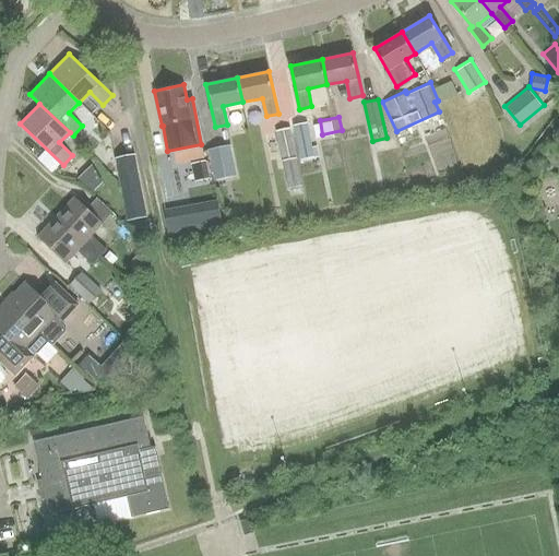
[(307,120),(293,123),(300,158),(319,154),(317,144),(311,145),(307,120)]
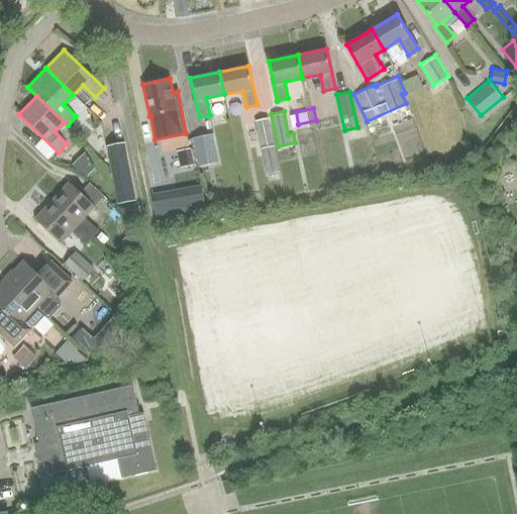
[(279,170),(269,116),(255,119),(266,172),(279,170)]
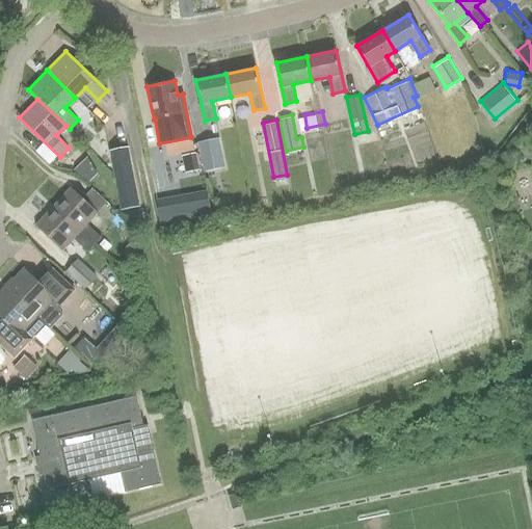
[(197,140),(203,170),(220,167),(215,137),(197,140)]
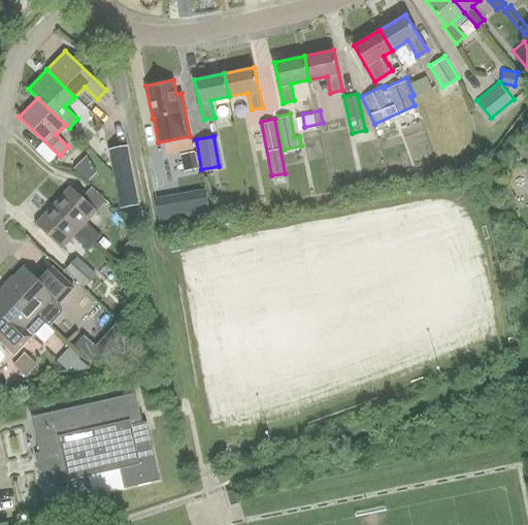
[(128,145),(108,150),(120,207),(139,203),(128,145)]
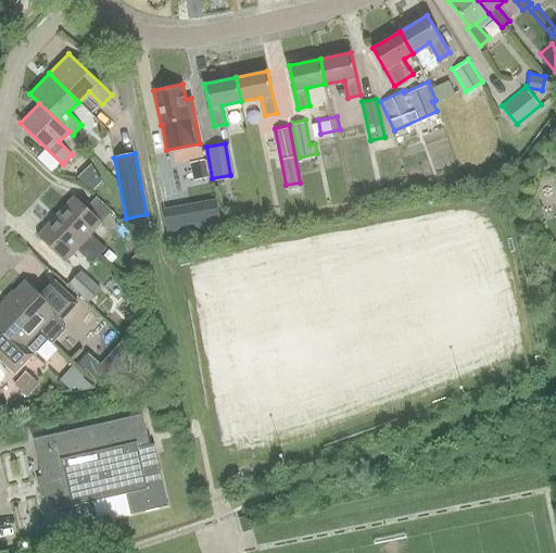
[(189,161),(193,178),(207,176),(204,158),(189,161)]
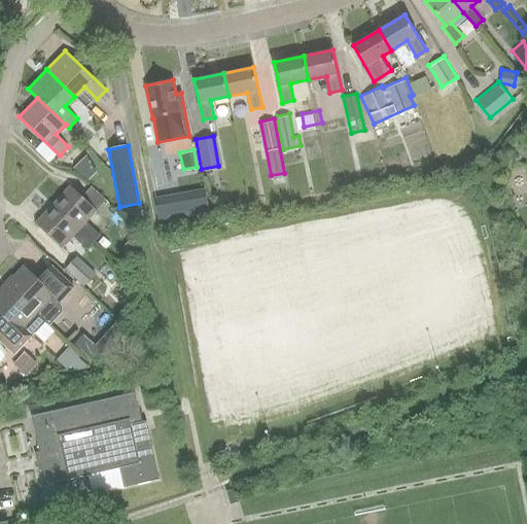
[(93,152),(81,165),(95,176),(106,164),(93,152)]
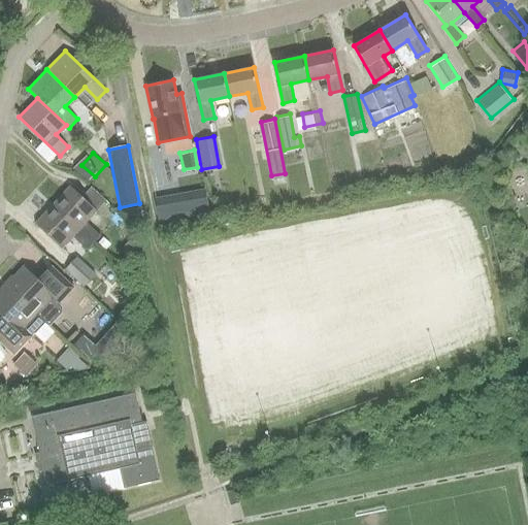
[(153,159),(160,194),(175,191),(168,156),(153,159)]
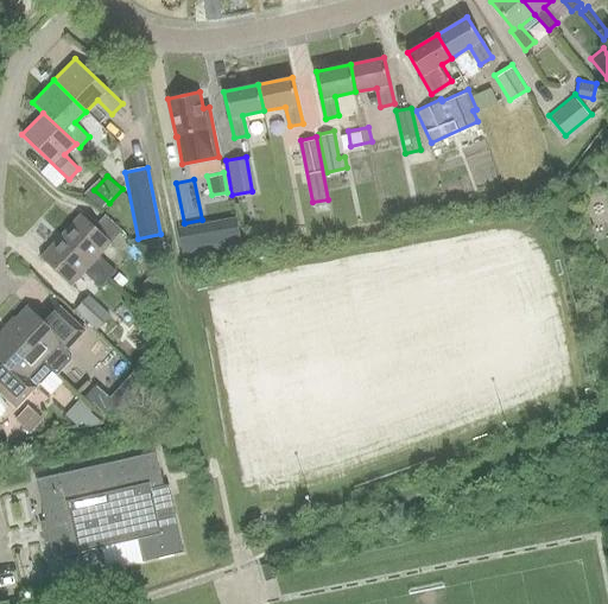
[(59,235),(107,278),(114,269),(97,255),(111,241),(80,214),(59,235)]
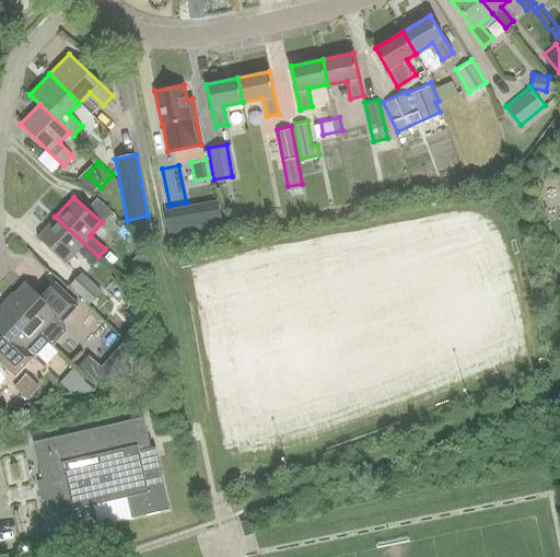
[(98,256),(55,217),(37,236),(65,263),(76,250),(91,264),(98,256)]
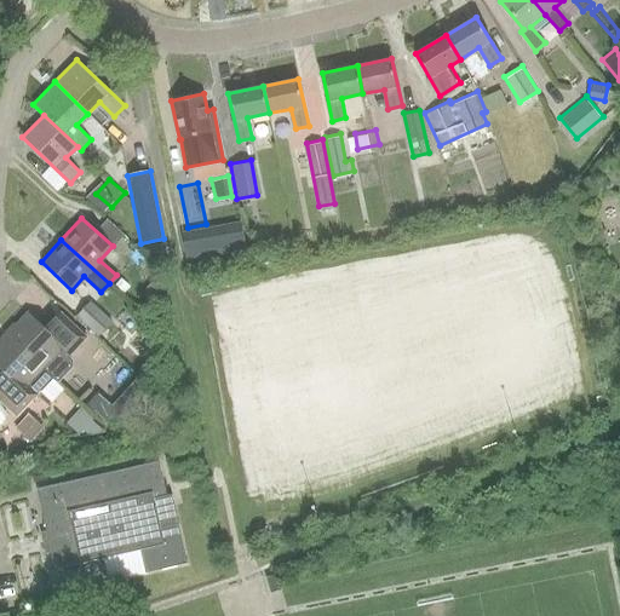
[(120,291),(127,282),(120,275),(113,282),(120,291)]
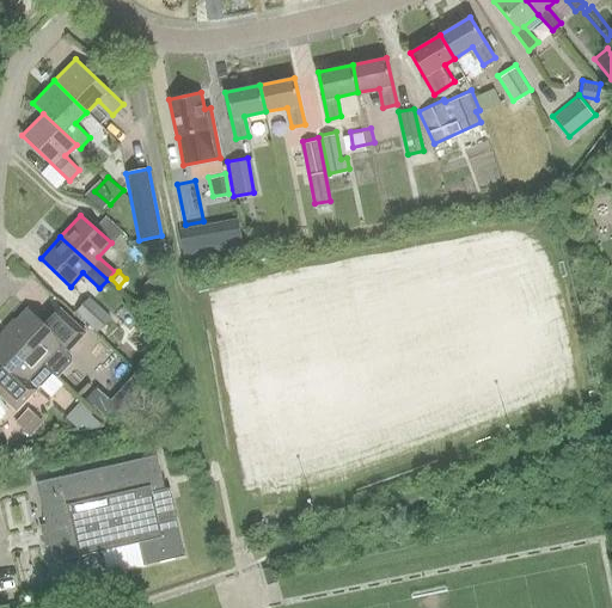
[(111,314),(89,295),(74,311),(97,330),(111,314)]
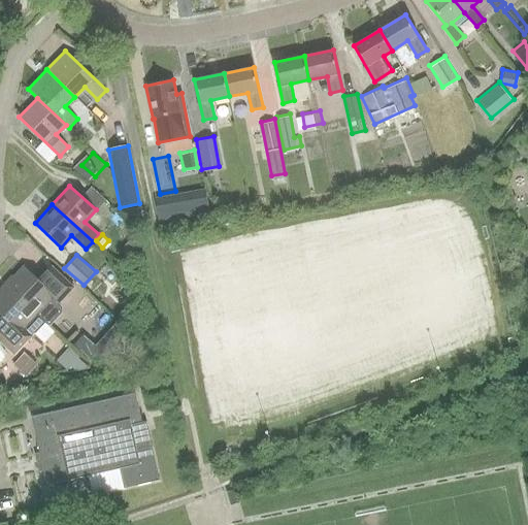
[(51,267),(38,281),(23,266),(5,285),(47,324),(62,308),(56,303),(72,287),(51,267)]
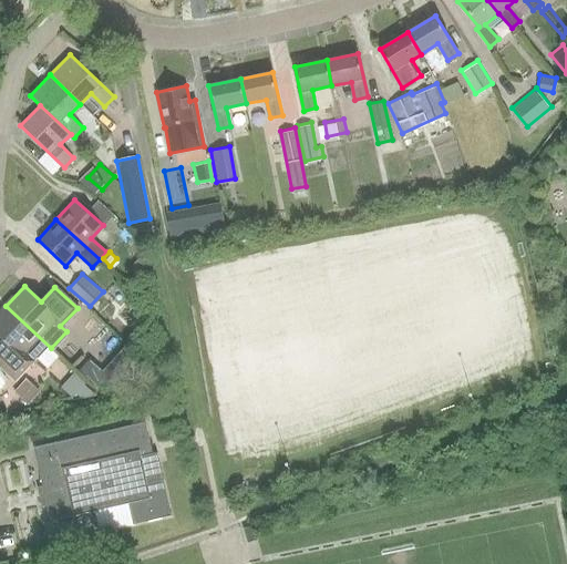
[(51,348),(6,306),(0,311),(0,337),(2,340),(0,342),(0,366),(14,379),(47,345),(50,348),(51,348)]
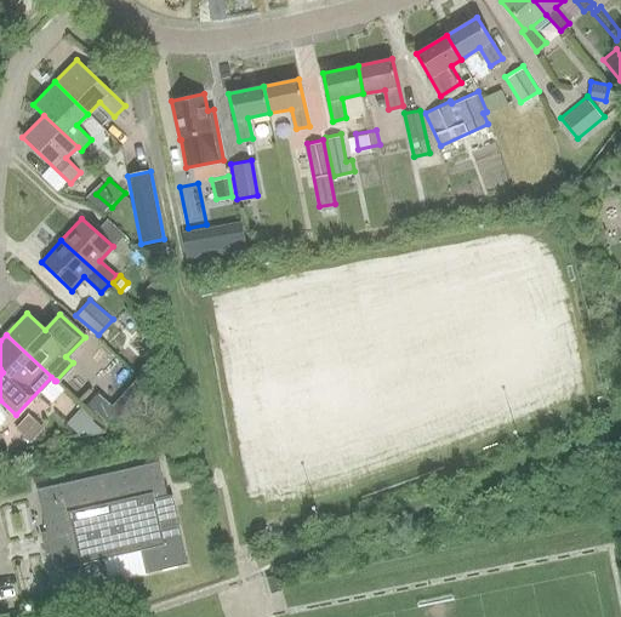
[(620,348),(620,342),(610,344),(616,373),(620,371),(620,348)]
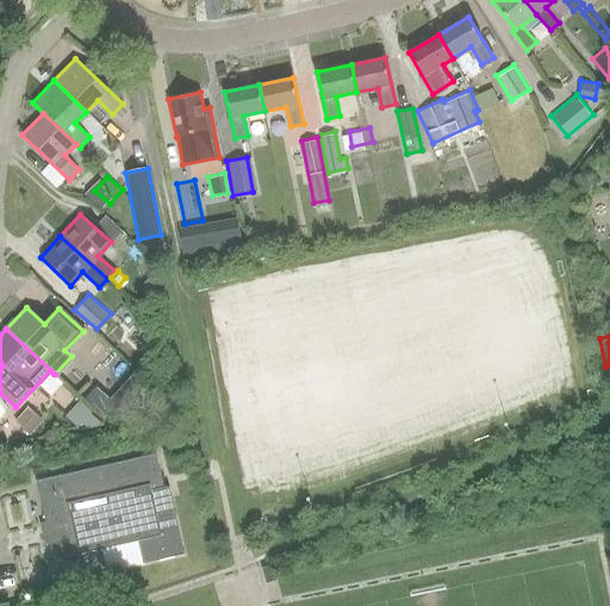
[(135,363),(144,354),(132,343),(123,353),(135,363)]
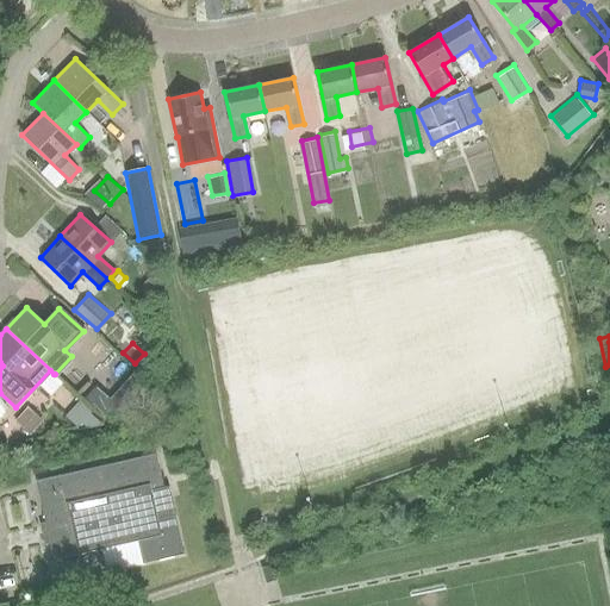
[(91,411),(81,401),(69,413),(80,423),(91,411)]
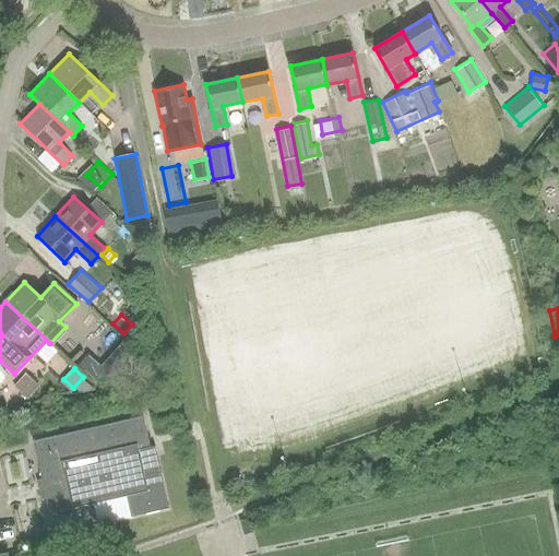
[(25,371),(13,385),(26,398),(39,385),(25,371)]
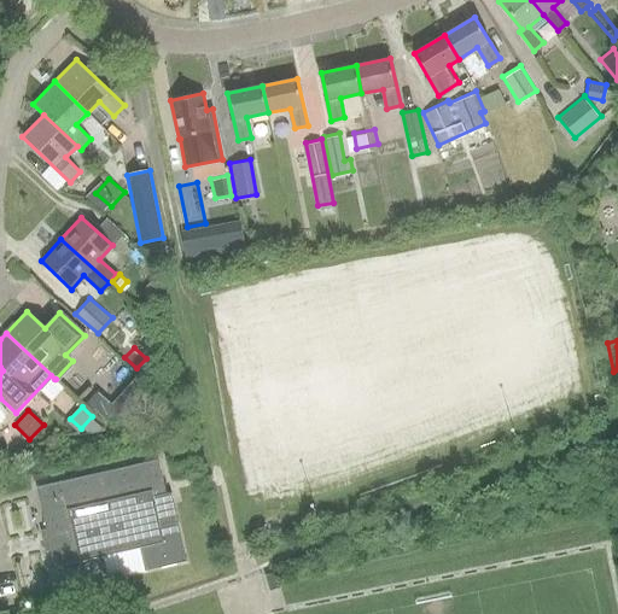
[(79,561),(139,548),(144,571),(186,561),(170,493),(165,495),(157,458),(35,486),(53,566),(79,560),(79,561)]
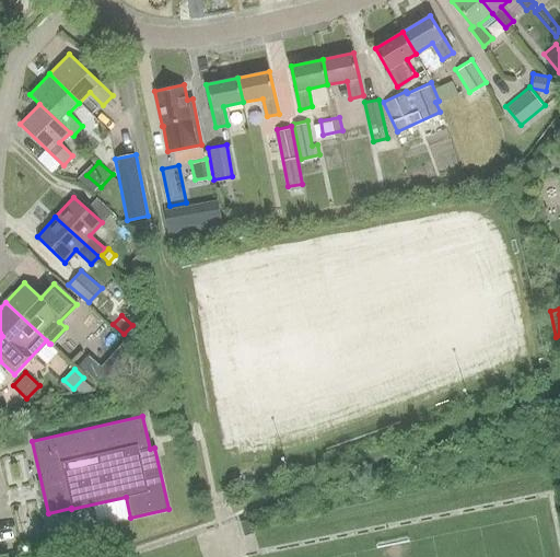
[(240,520),(244,534),(255,530),(251,517),(240,520)]
